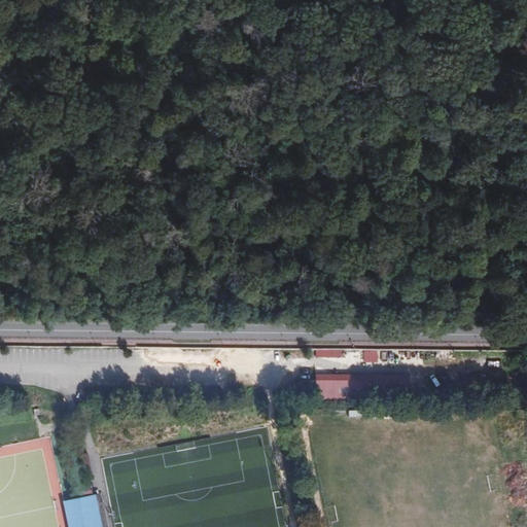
[(330,348),(330,357),(341,357),(341,349),(330,348)]
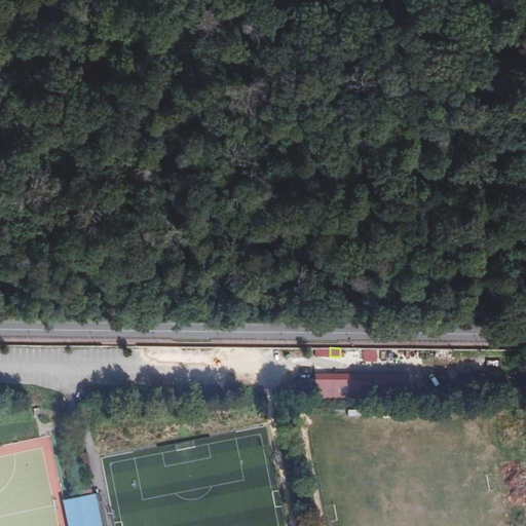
[(314,379),(314,398),(407,399),(407,380),(314,379)]
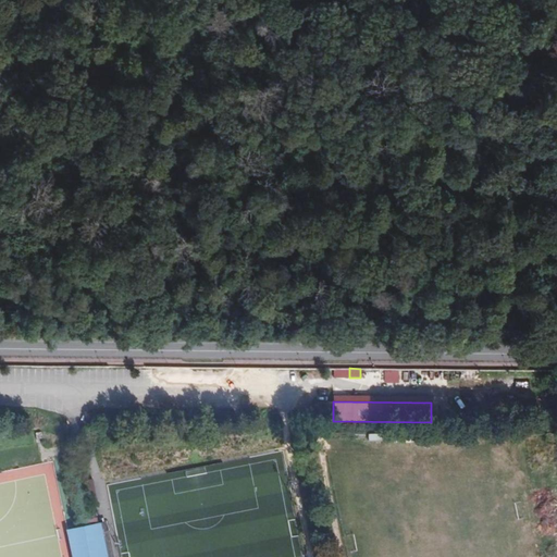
[(91,480),(85,481),(90,508),(97,506),(91,480)]
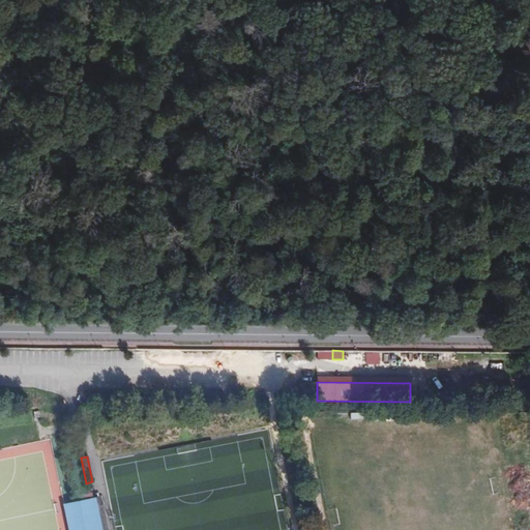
[(83,482),(77,484),(81,500),(91,498),(88,487),(84,488),(83,482)]
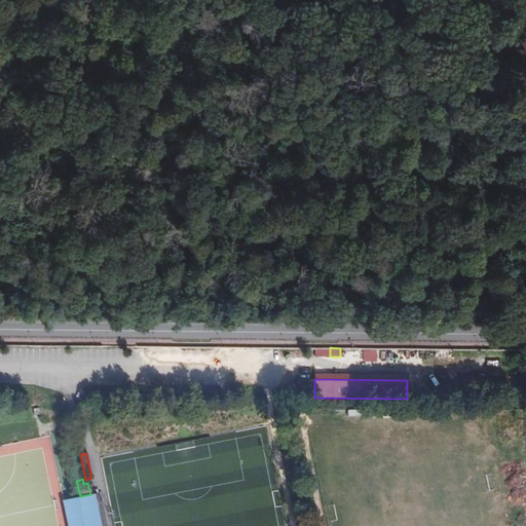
[(101,525),(95,493),(90,494),(80,496),(63,499),(68,525),(101,525)]
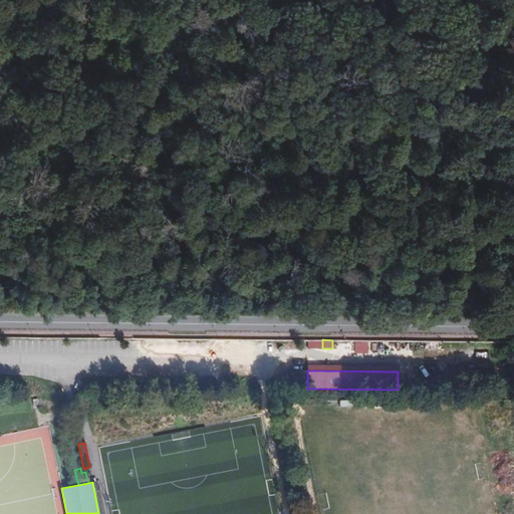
All buildings are outlined.
